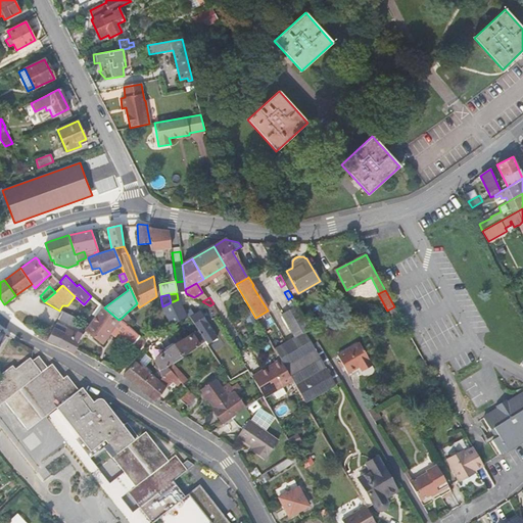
[(308,328),(291,297),(288,299),(277,305),(295,337),(274,349),(280,360),(292,381),(304,402),(335,385),(313,344),(304,331),(308,328)]
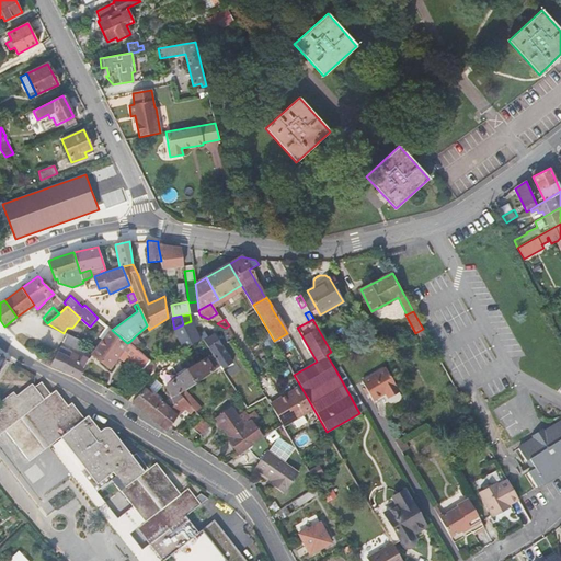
[(183,324),(174,329),(173,329),(183,348),(203,339),(212,353),(222,346),(214,333),(207,338),(204,331),(198,334),(192,321),(191,321),(183,324)]
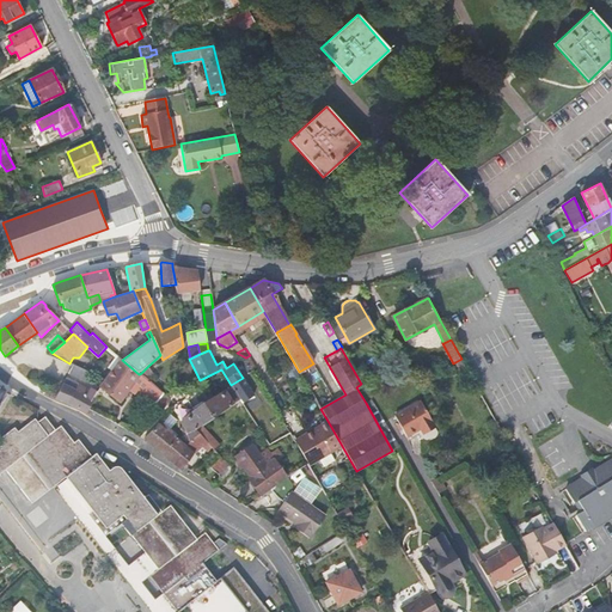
[(105,379),(101,387),(120,402),(139,374),(122,360),(121,359),(105,379)]
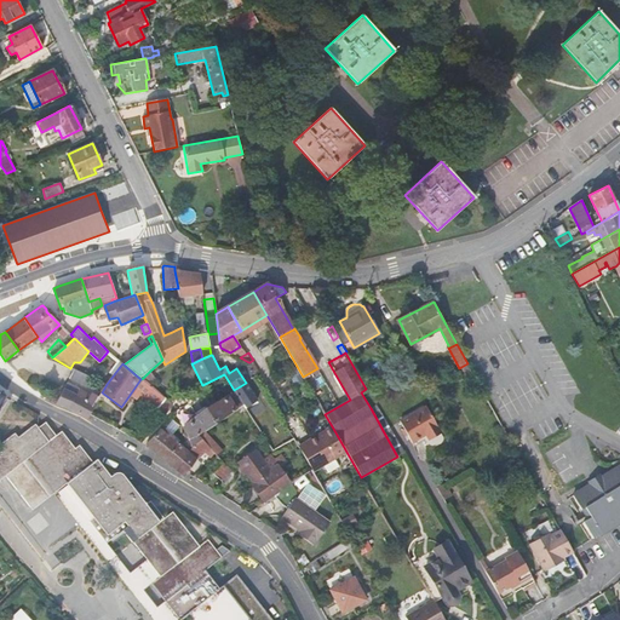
[(73,369),(69,378),(87,386),(91,377),(74,368),(73,369)]
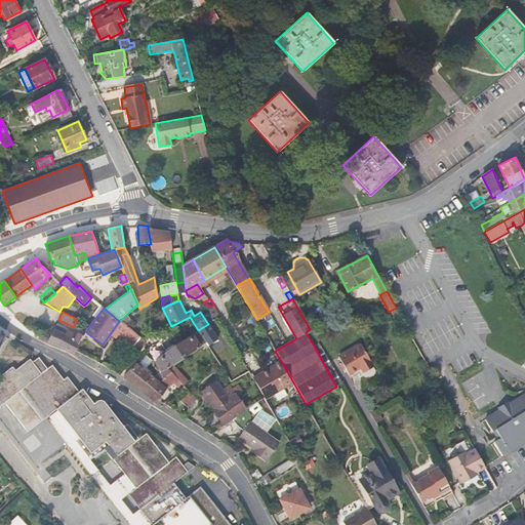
[(121,320),(126,325),(132,320),(127,314),(121,320)]
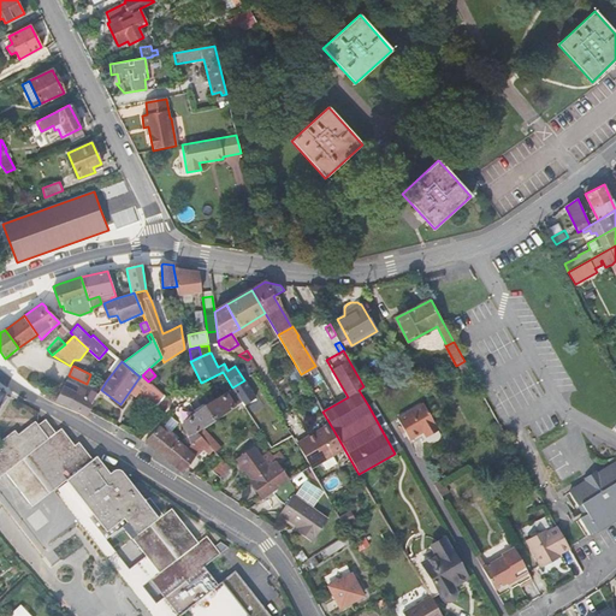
[(90,394),(66,380),(63,386),(55,400),(54,402),(66,406),(89,412),(94,402),(93,401),(98,394),(92,391),(90,394)]
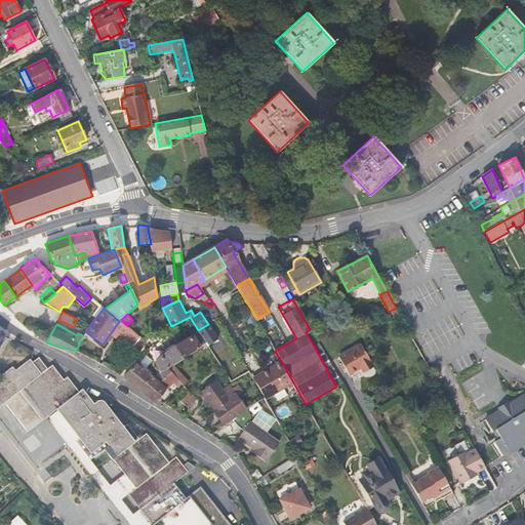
[(180,339),(173,345),(175,348),(183,358),(206,342),(199,331),(183,342),(180,339)]
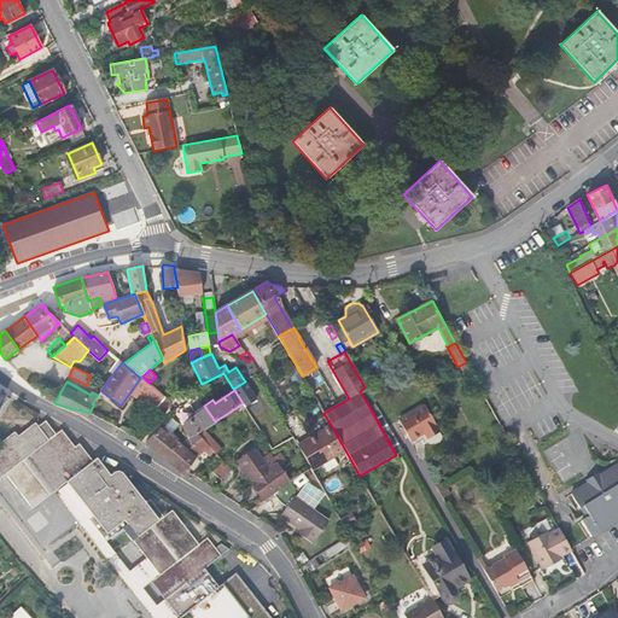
[(170,401),(164,396),(156,406),(164,413),(172,404),(170,401)]
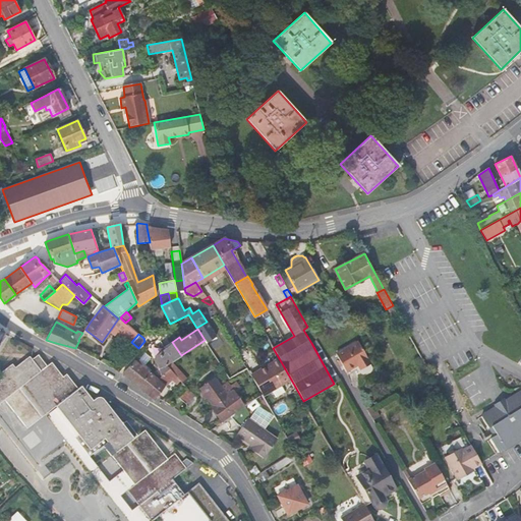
[(316,340),(311,343),(334,384),(340,380),(316,340)]
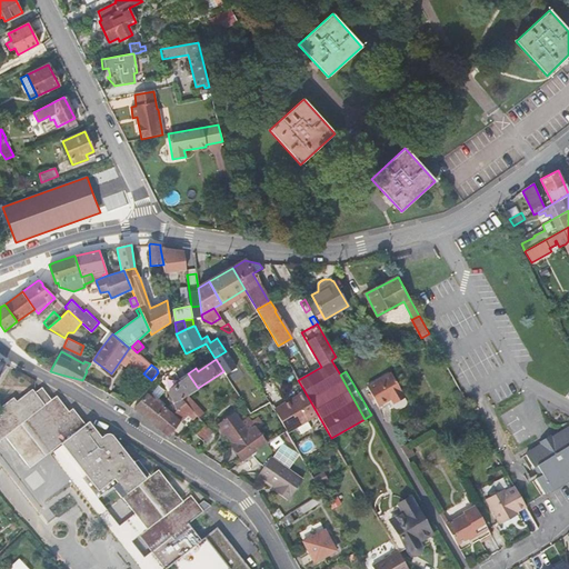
[(403,395),(391,372),(367,387),(378,406),(390,399),(392,401),(403,395)]
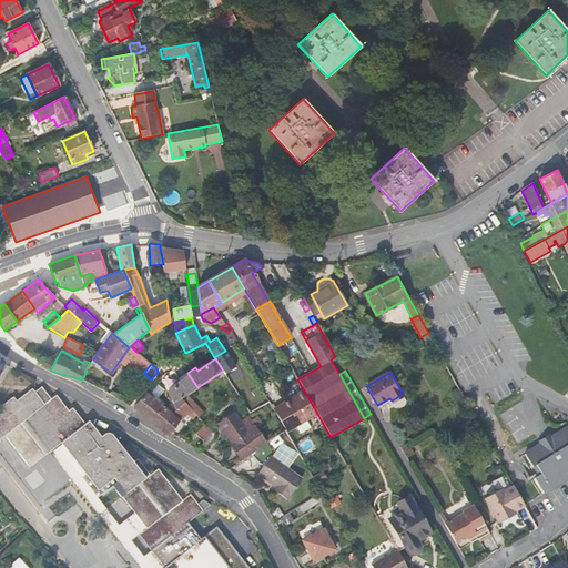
[(173,398),(176,409),(185,402),(182,398),(186,395),(198,387),(190,376),(182,382),(171,388),(174,394),(171,395),(173,398)]
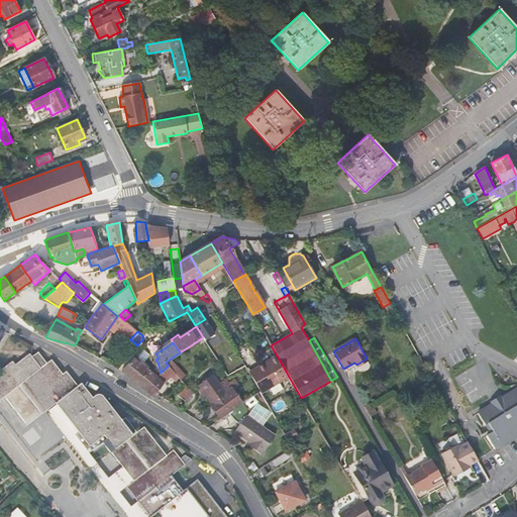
[(108,403),(102,396),(99,394),(95,395),(92,397),(81,383),(78,386),(66,371),(63,374),(52,359),(46,363),(37,351),(31,356),(29,353),(15,365),(12,362),(0,370),(0,375),(1,376),(0,376),(0,399),(5,395),(27,424),(56,401),(80,431),(76,434),(90,452),(106,440),(113,448),(109,451),(132,481),(125,486),(148,516),(229,516),(199,478),(183,491),(171,476),(185,464),(173,449),(166,454),(143,426),(136,432),(125,417),(121,420),(108,403)]
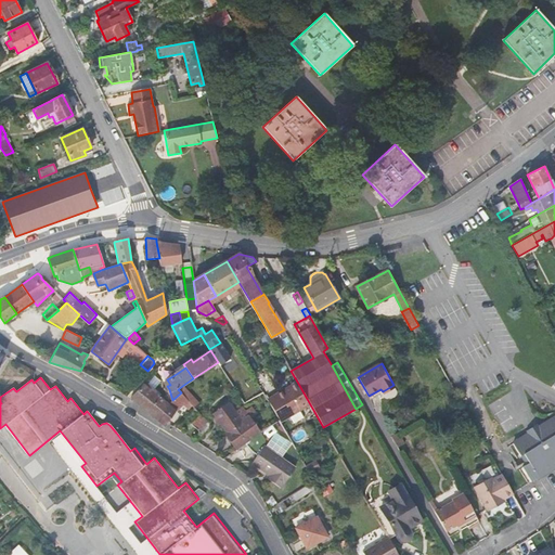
[(144,384),(143,383),(130,398),(155,420),(168,404),(155,392),(157,390),(145,382),(144,384)]
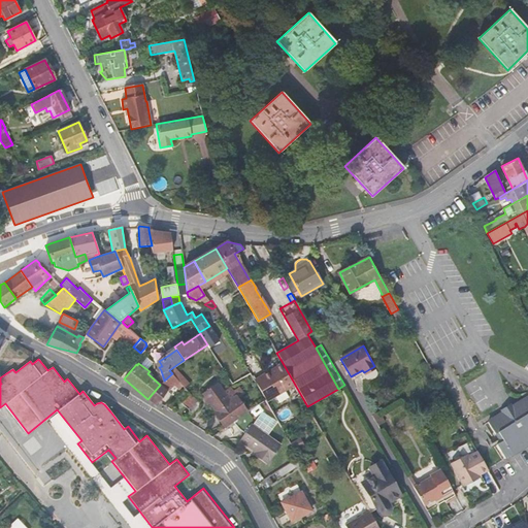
[(273,396),(295,385),(283,363),(262,375),(273,396)]
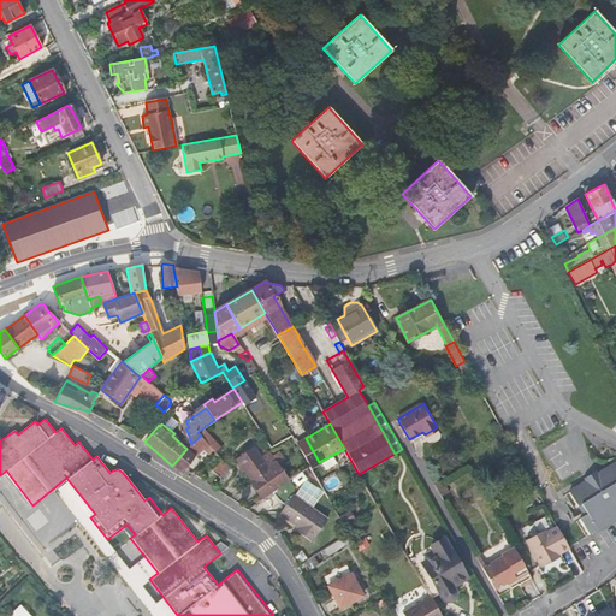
[(220,448),(202,428),(197,432),(201,436),(213,450),(215,452),(220,448)]
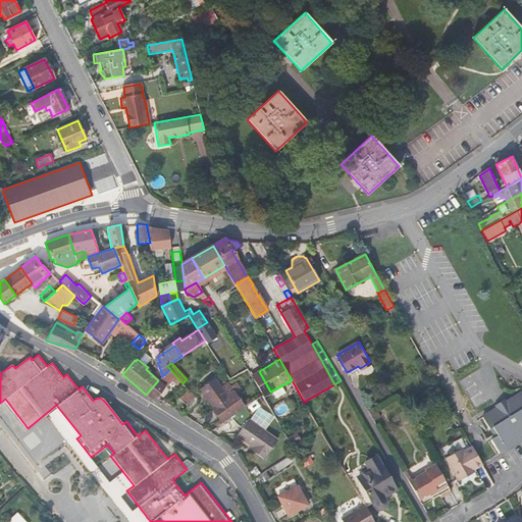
[(155,401),(157,398),(166,386),(172,380),(176,385),(180,381),(170,369),(162,376),(160,378),(158,380),(146,395),(155,401)]
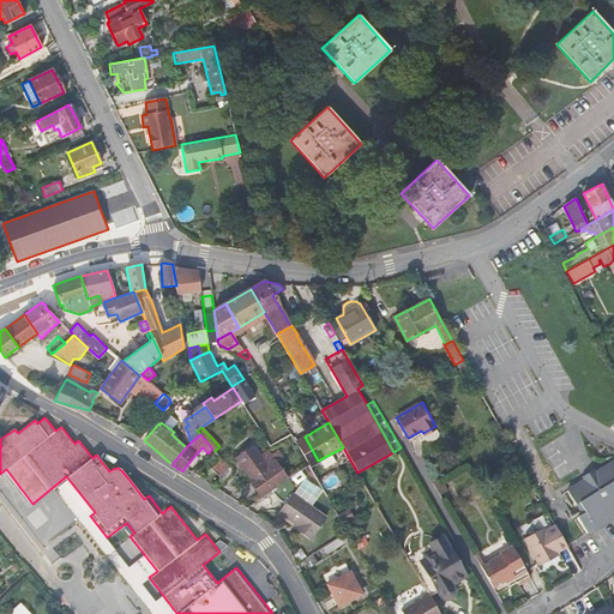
[(309,467),(318,461),(305,437),(295,441),(309,465),(309,467)]
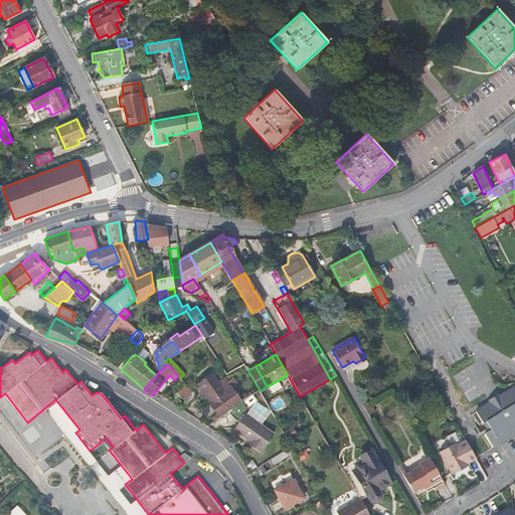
[(208,402),(218,416),(241,400),(231,387),(224,391),(212,373),(197,383),(210,401),(208,402)]
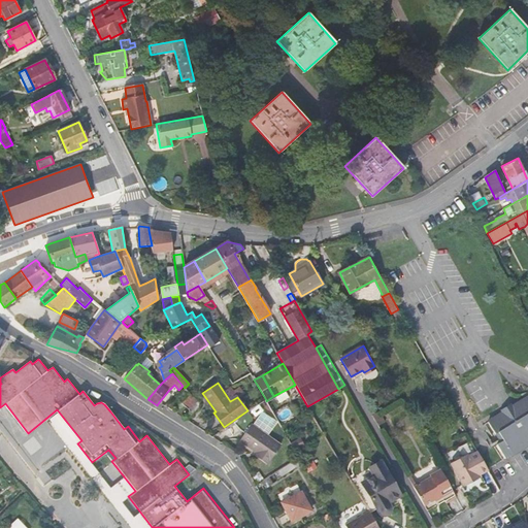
[(200,404),(191,394),(182,403),(192,413),(200,404)]
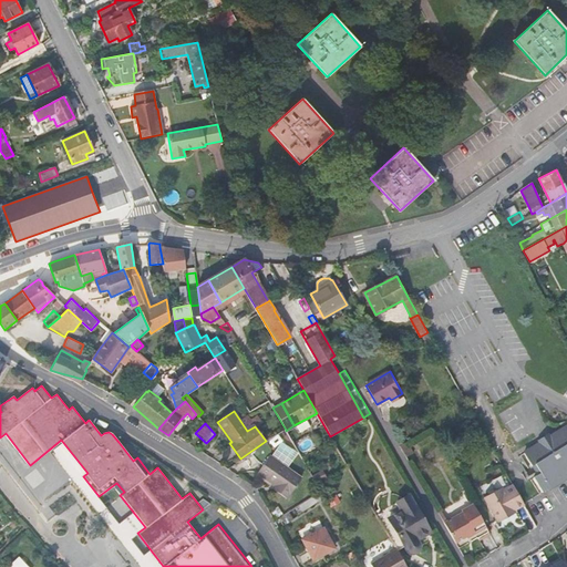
[(543,492),(566,478),(566,423),(523,447),(531,464),(536,461),(542,472),(534,475),(543,492)]
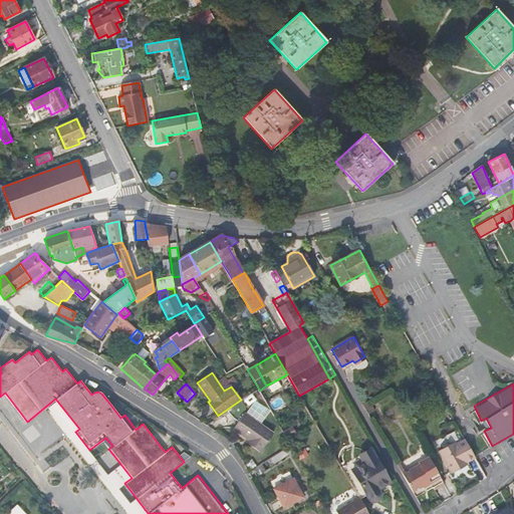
[(374,411),(368,401),(362,404),(368,415),(374,411)]
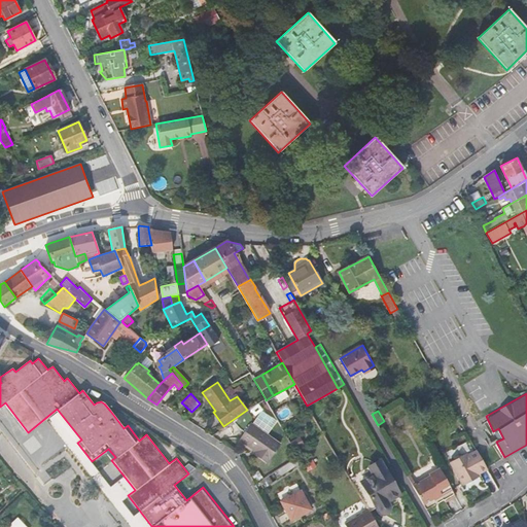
[(244,414),(233,421),(239,430),(249,423),(244,414)]
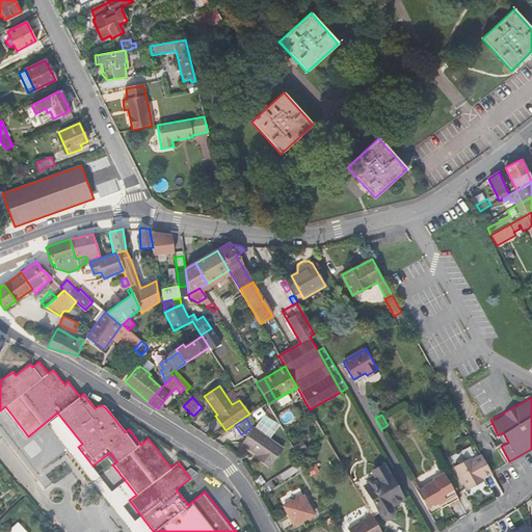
[(257,423),(242,444),(255,453),(256,451),(259,454),(256,458),(269,468),(283,449),(268,439),(269,436),(268,435),(270,433),(257,423)]
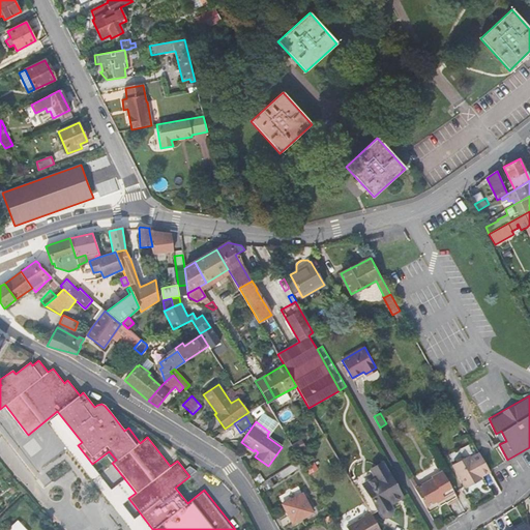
[(293,446),(296,452),(304,448),(301,442),(293,446)]
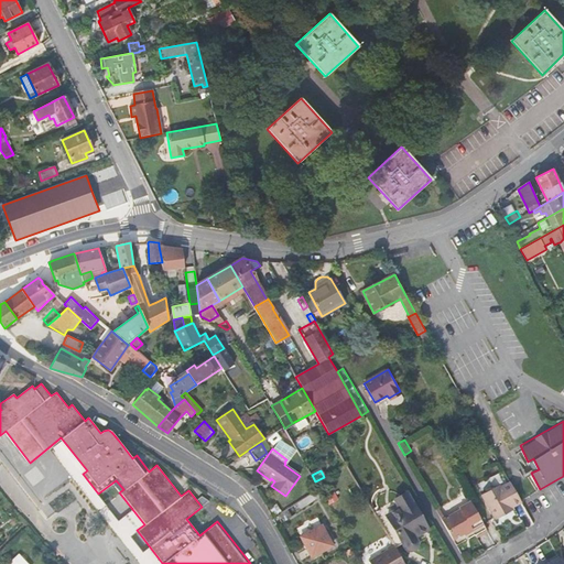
[(506,513),(505,510),(510,507),(511,508),(521,502),(510,481),(500,487),(498,485),(481,495),(495,519),(506,513)]
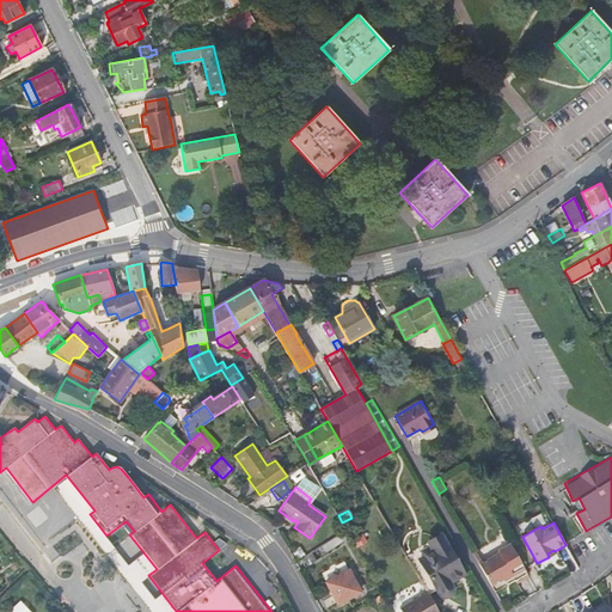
[(347,531),(301,560),(306,567),(322,557),(320,556),(350,537),(347,531)]
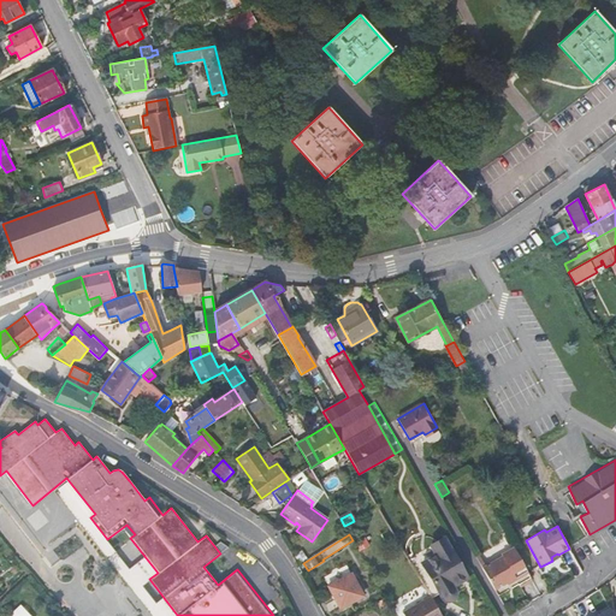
[(440,593),(442,597),(443,598),(444,599),(445,600),(446,600),(448,600),(449,600),(450,600),(451,600),(452,599),(454,598),(455,597),(455,596),(456,593),(455,592),(455,591),(452,586),(467,578),(444,538),(409,560),(431,597),(432,598),(440,593)]
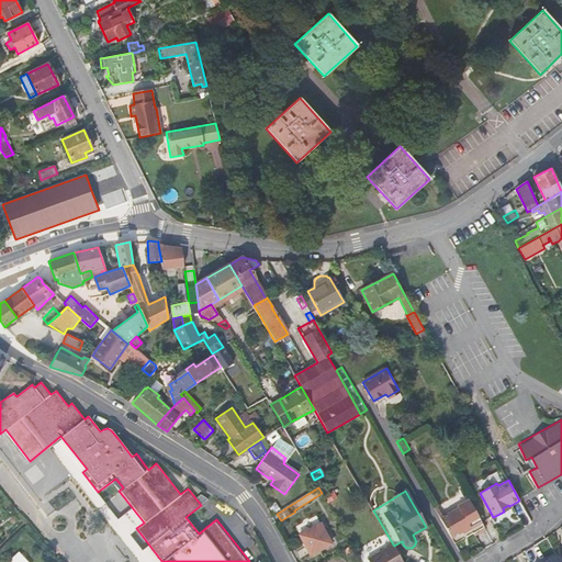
[(482,523),(469,499),(458,506),(459,507),(440,518),(451,538),(470,527),(471,528),(482,523)]
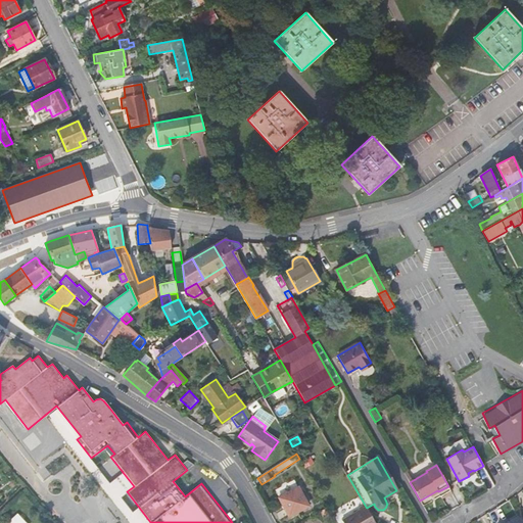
[(298,487),(279,497),(289,516),(308,506),(298,487)]
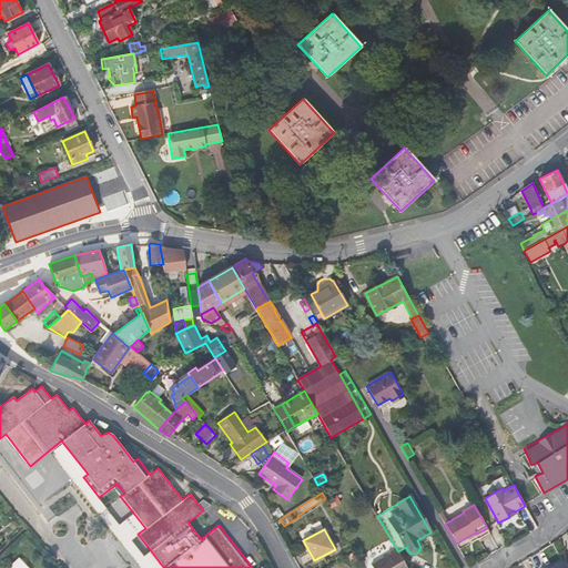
[(407,567),(398,551),(397,550),(372,565),(373,567),(407,567)]
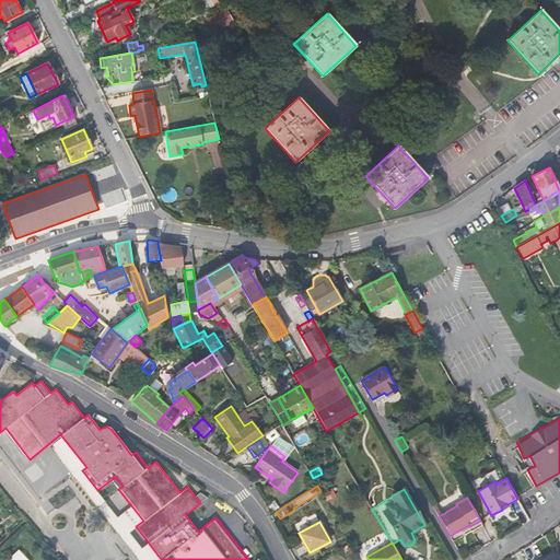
[(7,559),(31,559),(20,548),(7,559)]
